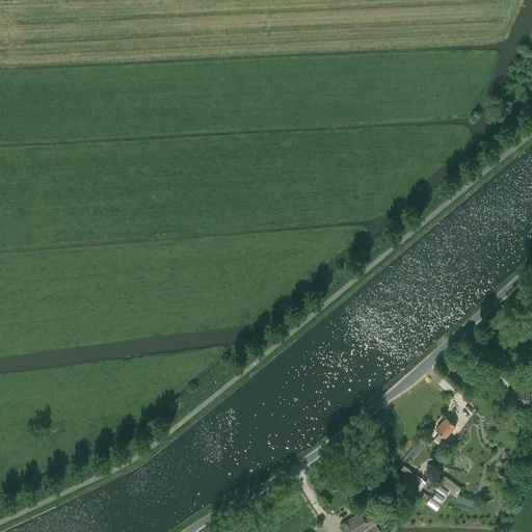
[(526,404),(528,392),(509,389),(507,402),(526,404)]
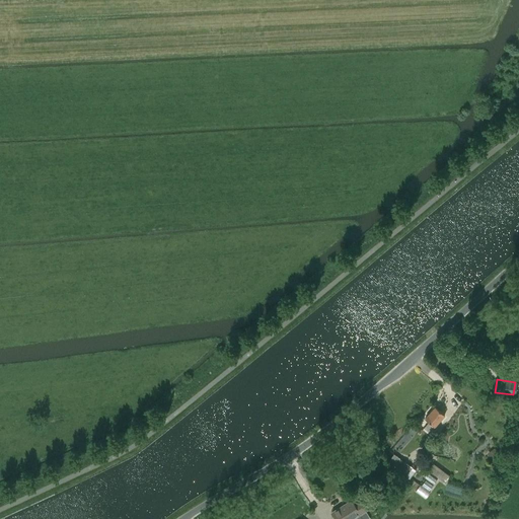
[(429,422),(424,428),(430,433),(435,427),(445,415),(435,406),(425,419),(429,422)]
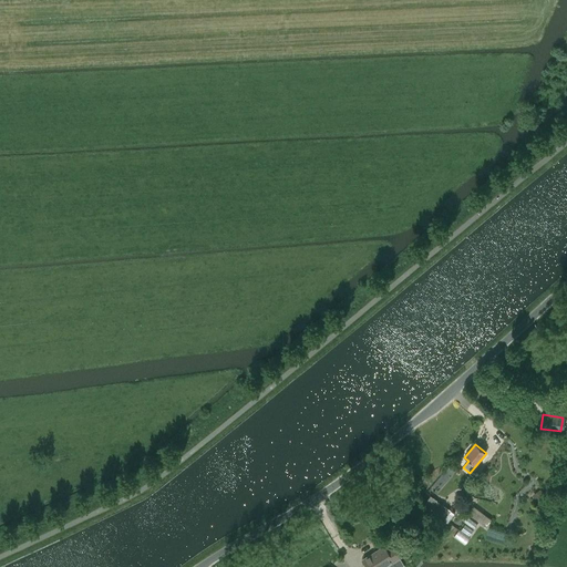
[(538,503),(546,497),(542,491),(534,496),(538,503)]
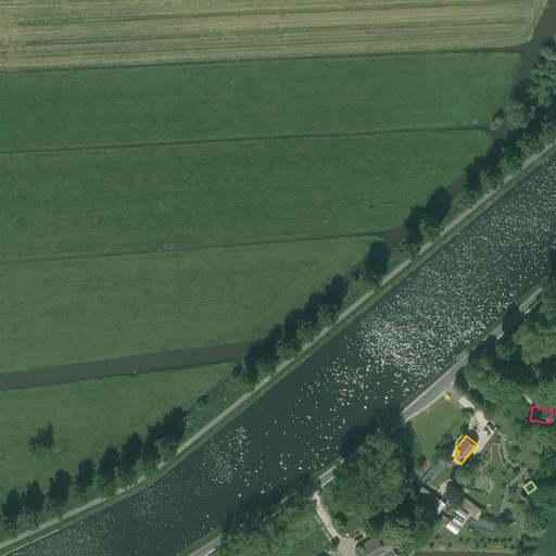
[(436,510),(442,501),(422,487),(416,495),(436,510)]
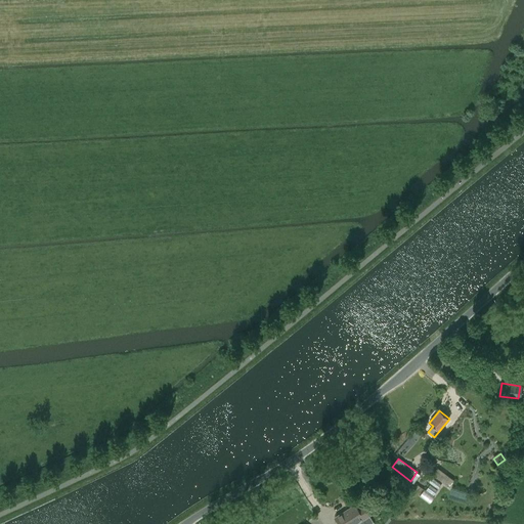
[(437,468),(432,475),(451,488),(453,480),(437,468)]
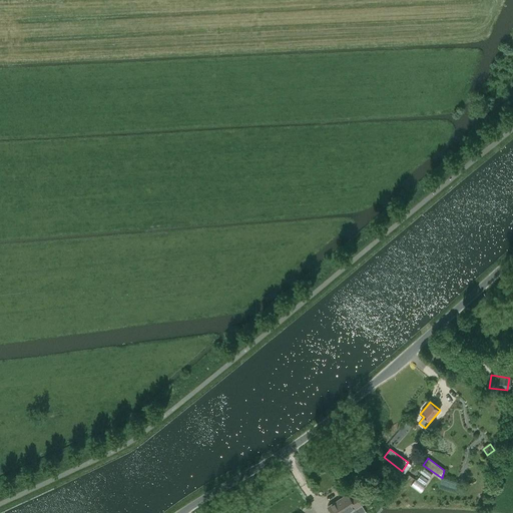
[(408,462),(402,471),(405,473),(412,465),(408,462)]
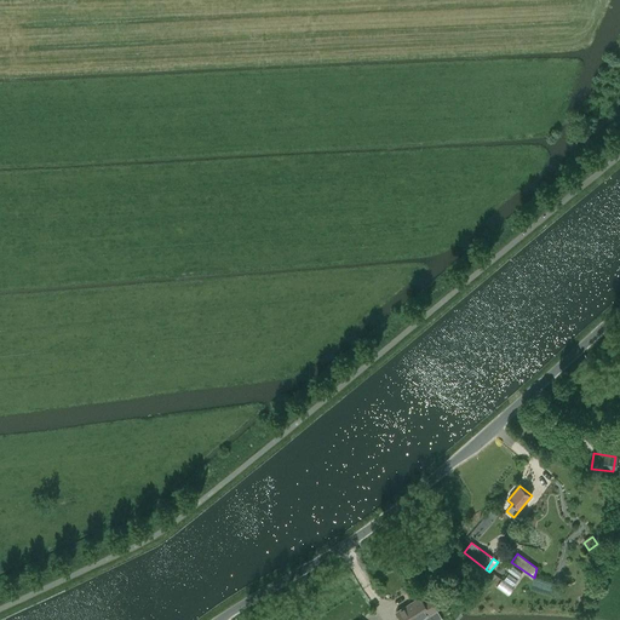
[(420,597),(397,612),(401,619),(420,619),(430,614),(434,619),(443,619),(429,597),(423,601),(420,597)]
